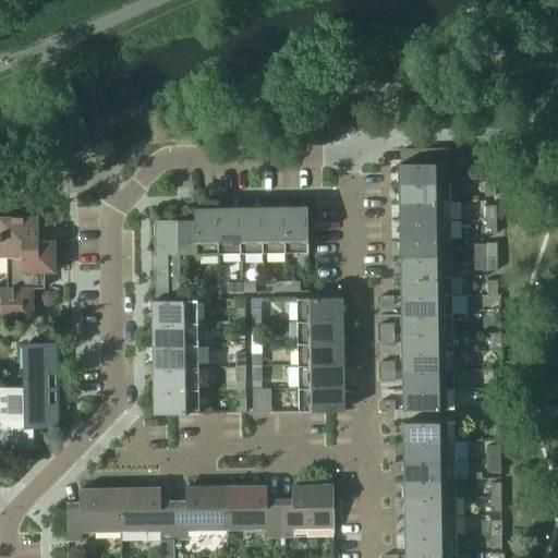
[(400,164),(400,183),(451,182),(450,148),(403,149),(404,164),(400,164)]
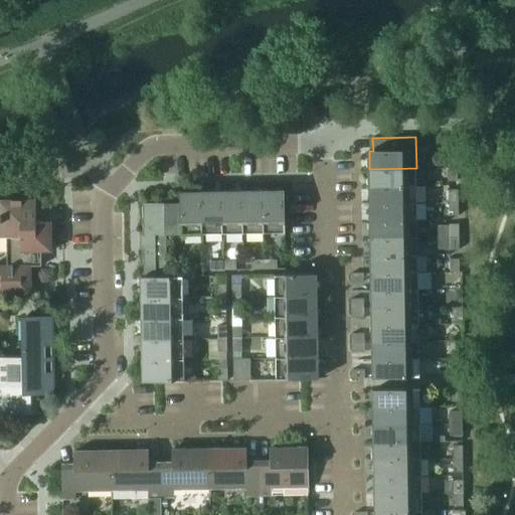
[(449,156),(449,168),(458,168),(458,156),(449,156)]
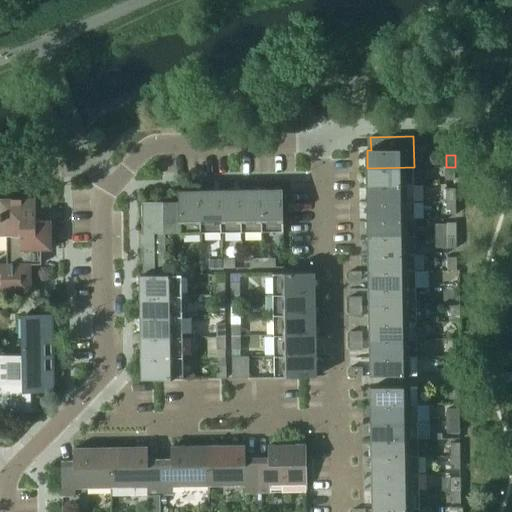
[(367,168),(367,185),(414,185),(414,167),(367,168)]
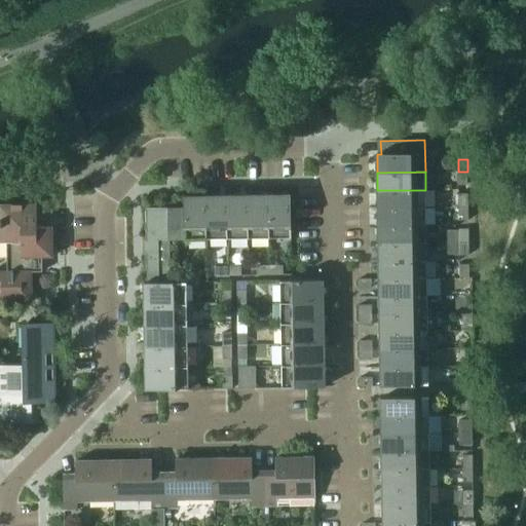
[(467,172),(458,172),(458,185),(467,184),(467,172)]
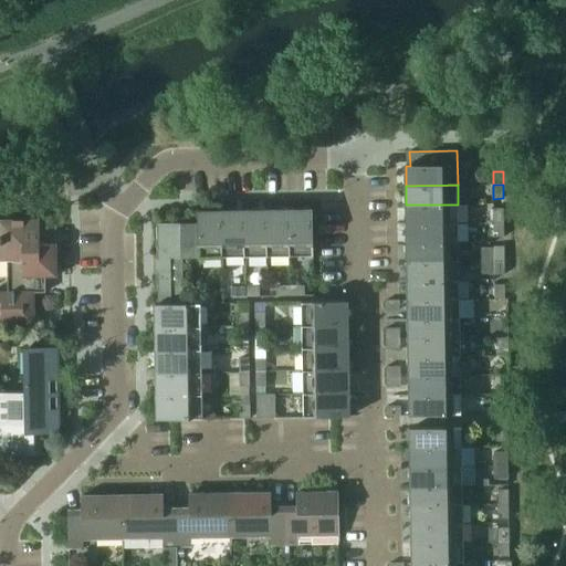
[(406,205),(406,224),(458,223),(458,205),(406,205)]
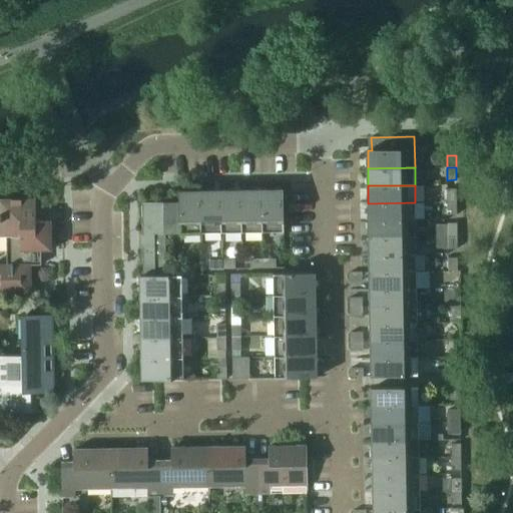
[(448,188),(448,201),(457,201),(456,188),(448,188)]
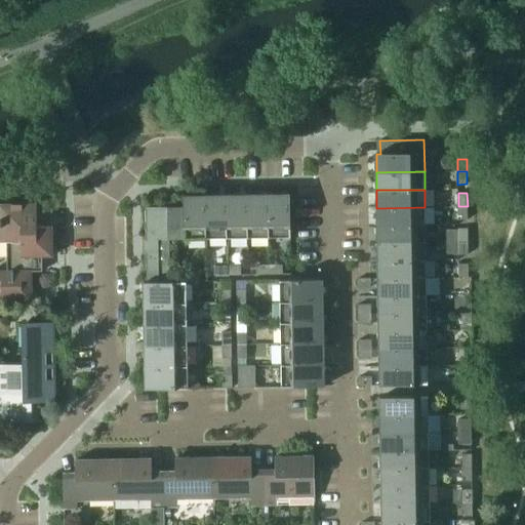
[(290,194),(269,195),(270,238),(291,238),(290,194)]
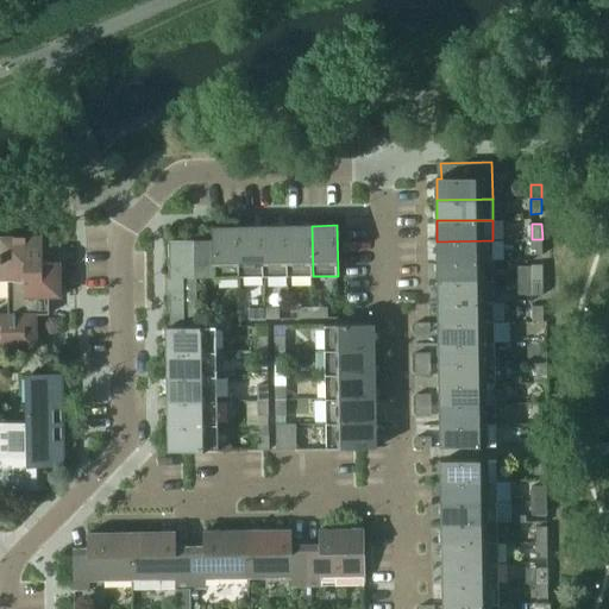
[(263,226),(238,227),(239,277),(264,277),(263,226)]
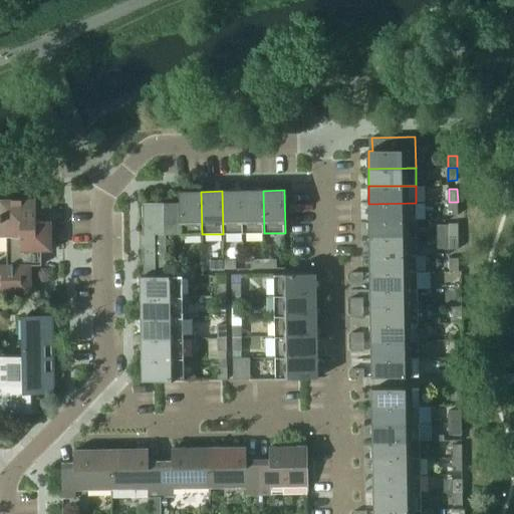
[(242,191),(222,191),(223,234),(243,234),(242,191)]
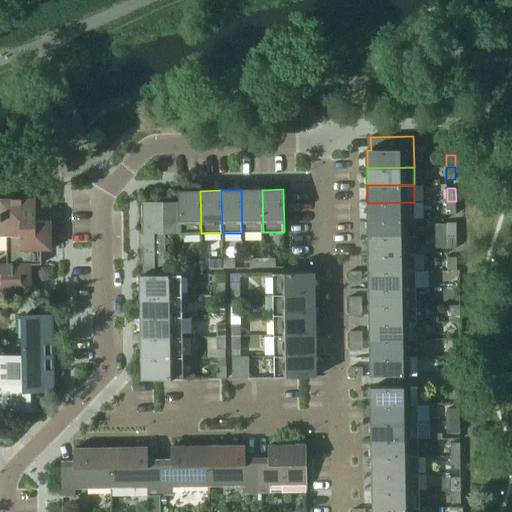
[(262,190),(241,190),(242,233),(263,232),(262,190)]
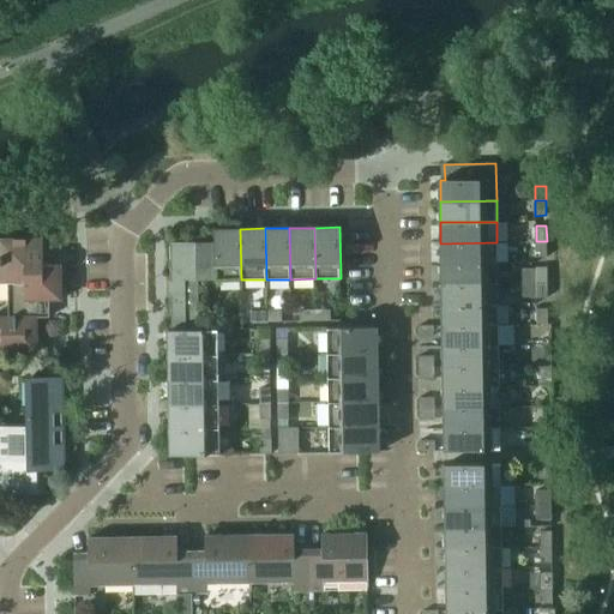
[(215,229),(215,244),(216,242),(216,280),(241,280),(240,229),(215,229)]
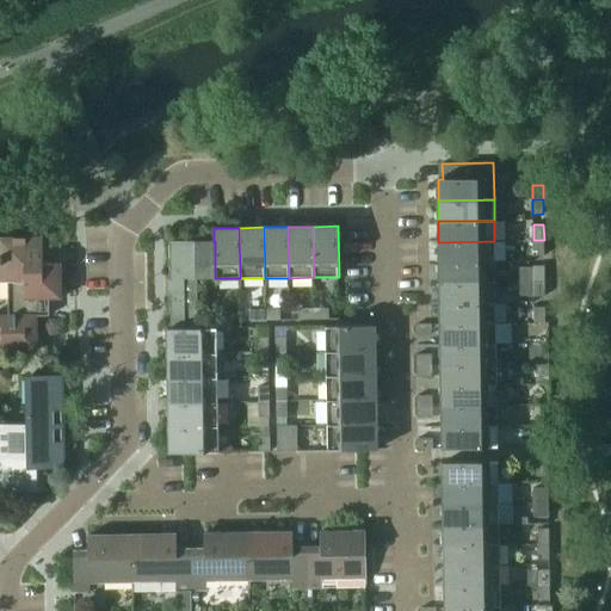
[(8,283),(10,315),(10,316),(38,316),(50,316),(50,298),(61,298),(61,264),(43,264),(43,238),(0,238),(0,253),(0,283),(8,283)]
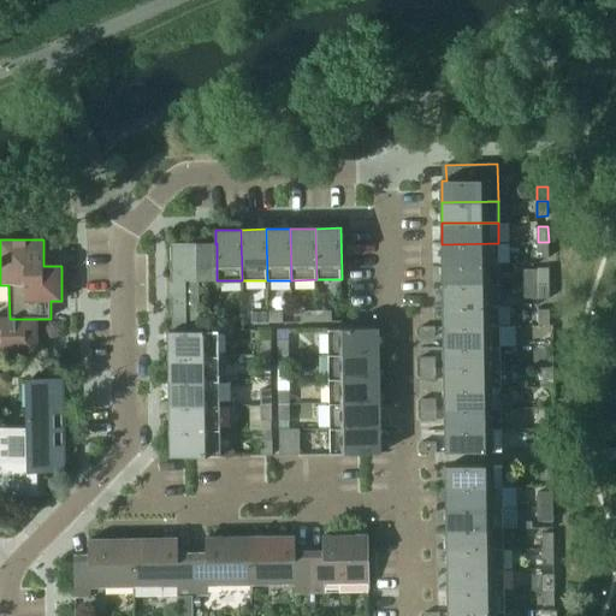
[(549,242),(538,242),(538,258),(549,258),(549,242)]
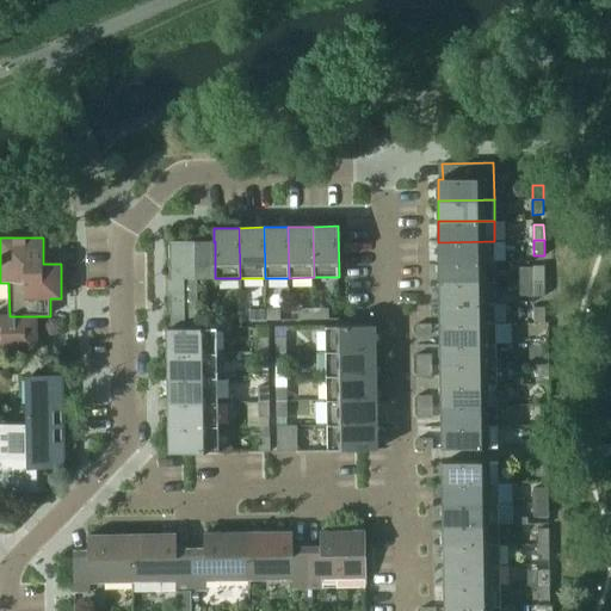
[(170,242),(172,329),(198,329),(197,279),(215,278),(215,241),(214,242),(170,242)]
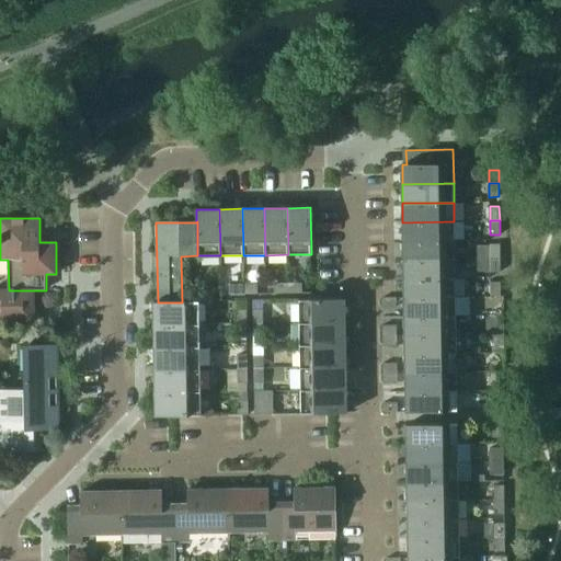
[(402,222),(403,241),(454,240),(454,221),(402,222)]
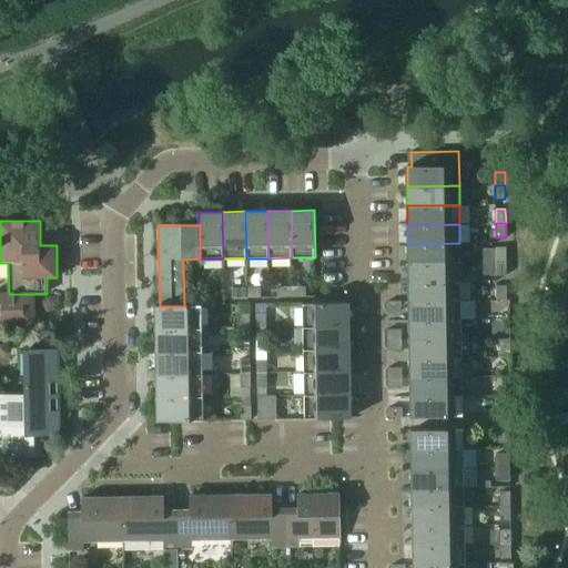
[(408,244),(408,263),(460,262),(459,243),(408,244)]
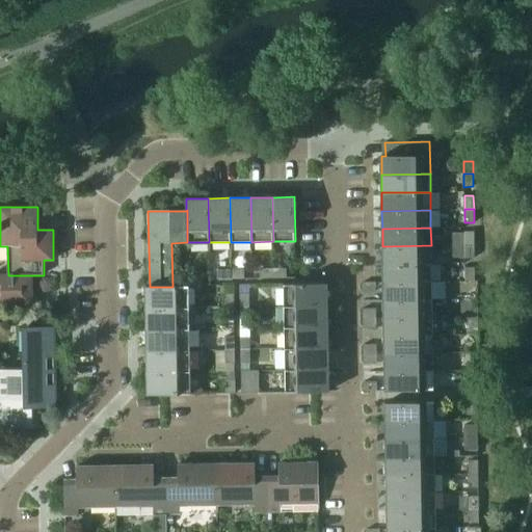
[(464,232),(464,245),(474,245),(474,232),(464,232)]
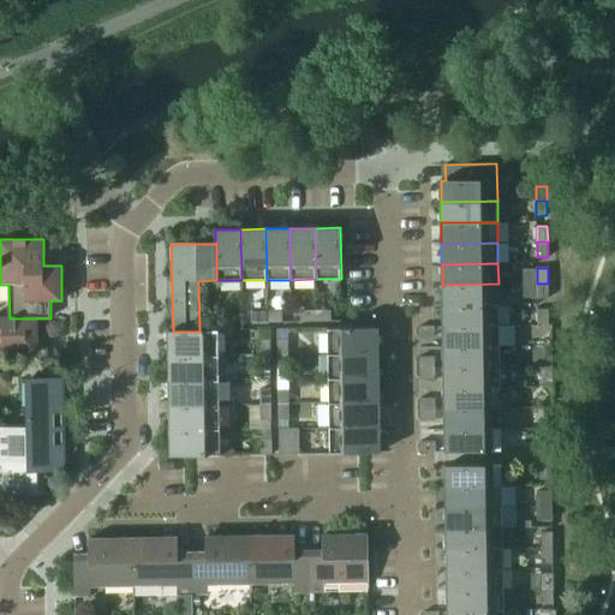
[(442,285),(442,305),(499,305),(499,284),(442,285)]
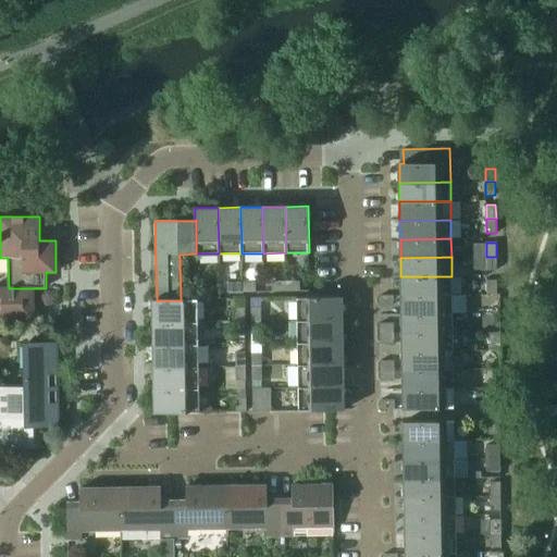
[(496,257),(486,257),(487,270),(496,270),(496,257)]
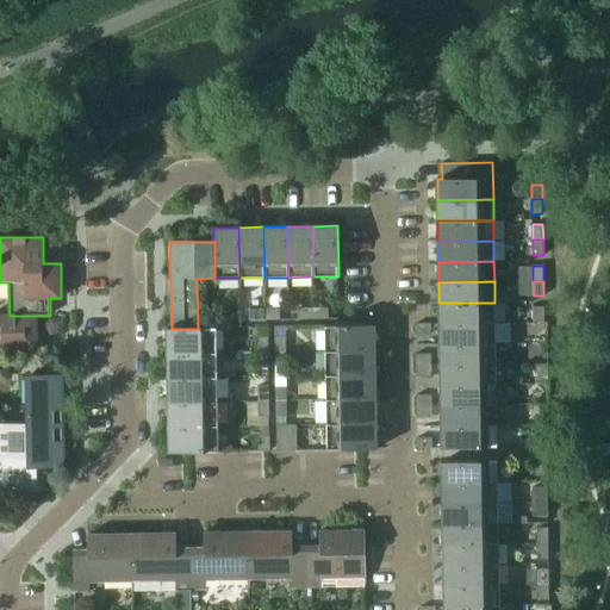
[(439,303),(440,324),(495,323),(495,303),(439,303)]
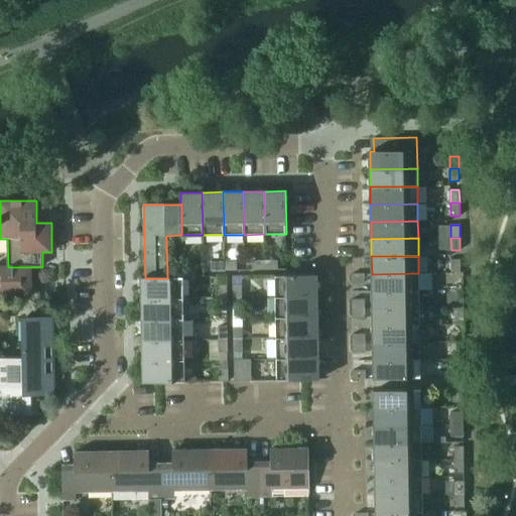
[(452,259),(452,272),(461,272),(461,259),(452,259)]
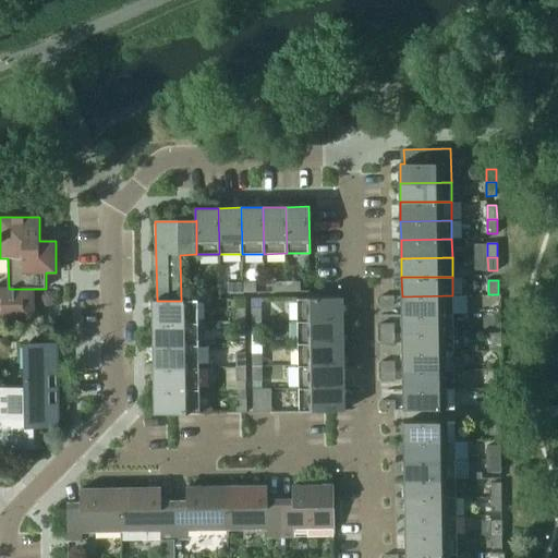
[(287,291),(287,281),(273,282),(273,291),(287,291)]
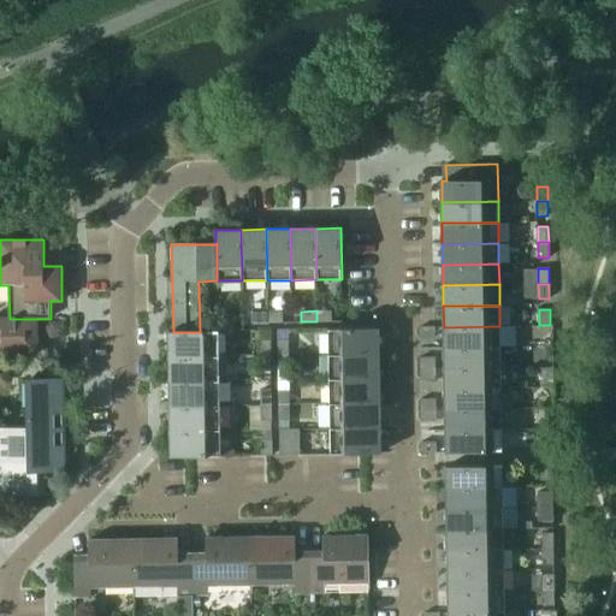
[(332,311),(317,311),(317,321),(332,321),(332,311)]
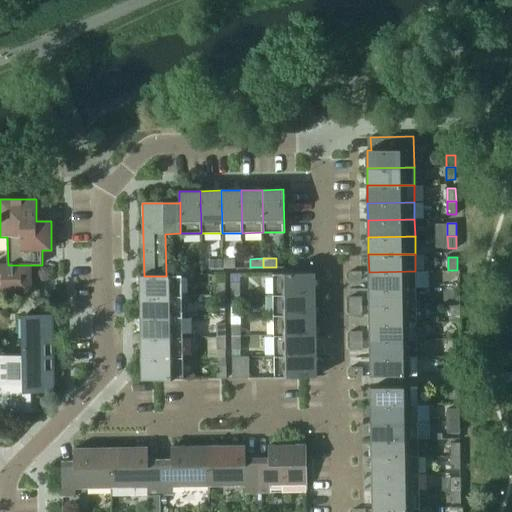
[(235,259),(222,260),(222,268),(235,268),(235,259)]
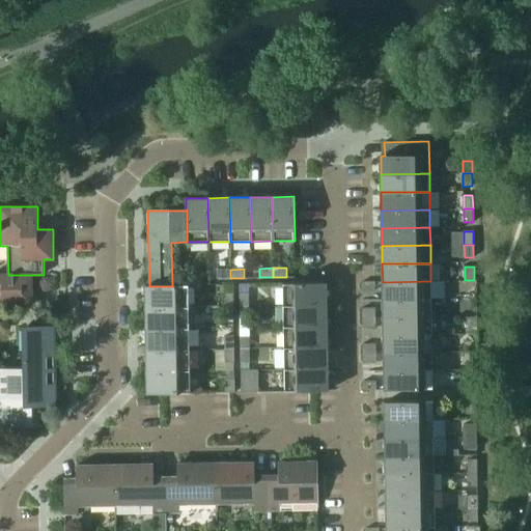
[(230,278),(230,270),(217,270),(218,279),(230,278)]
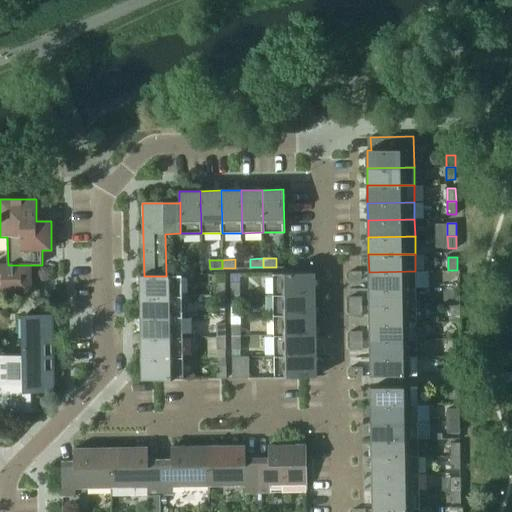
[(8,265),(8,264),(0,264),(0,294),(32,294),(32,265),(8,265)]
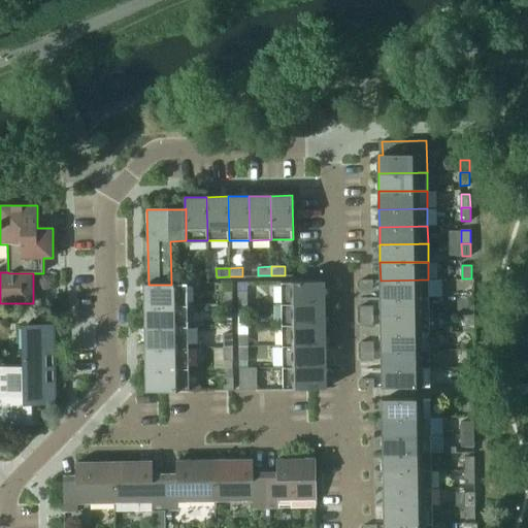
[(200,274),(187,274),(187,284),(200,283),(200,274)]
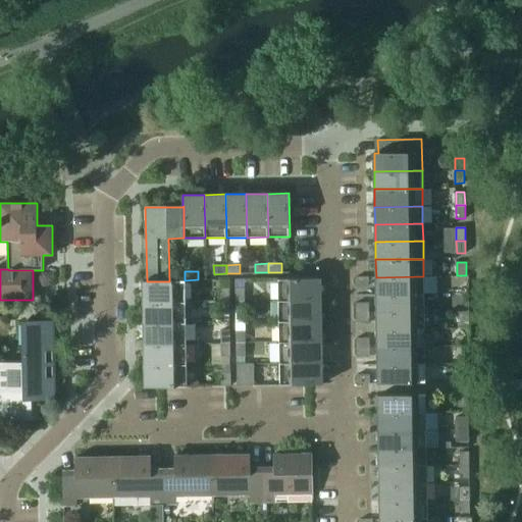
[(376,277),(376,295),(424,294),(423,276),(376,277)]
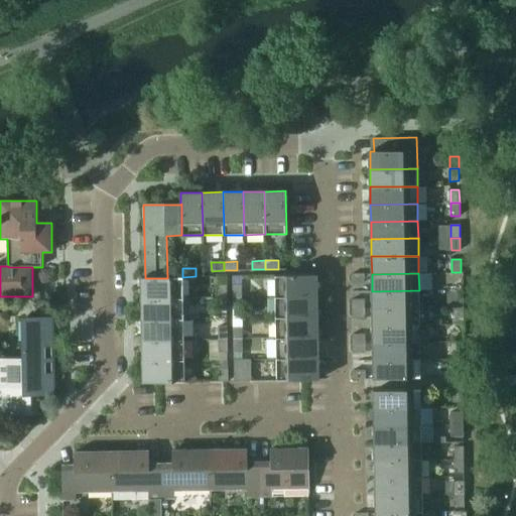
[(352,274),(352,283),(364,282),(364,274),(352,274)]
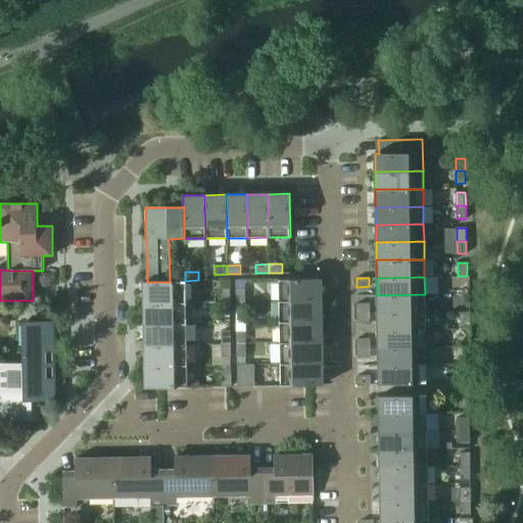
[(279,279),(279,300),(322,300),(322,279),(279,279)]
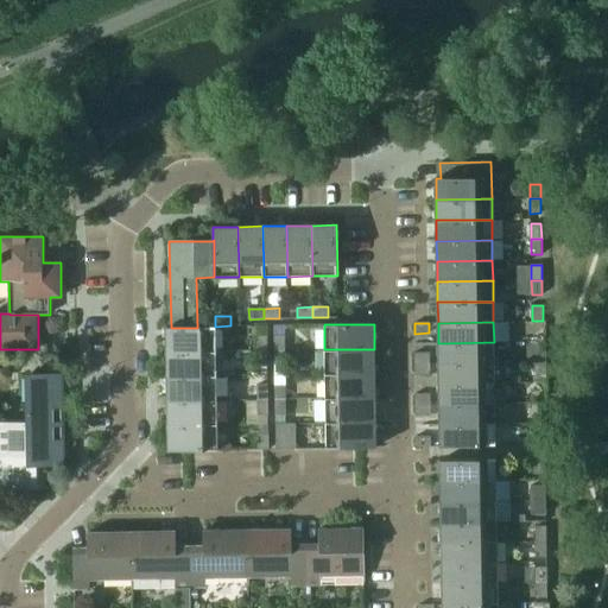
[(166,328),(166,353),(216,352),(216,328),(197,328),(171,328),(166,328)]
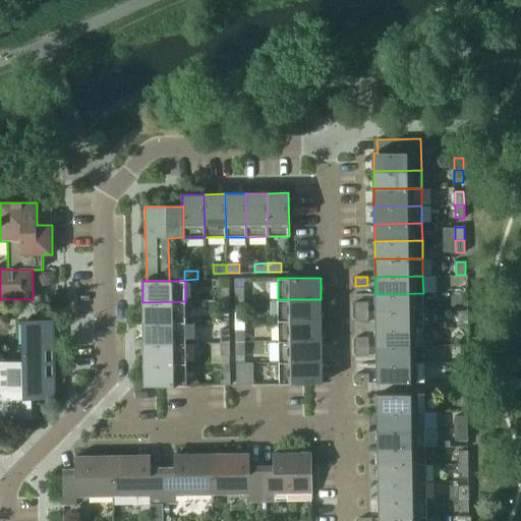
[(220,288),(220,301),(229,300),(229,288),(220,288)]
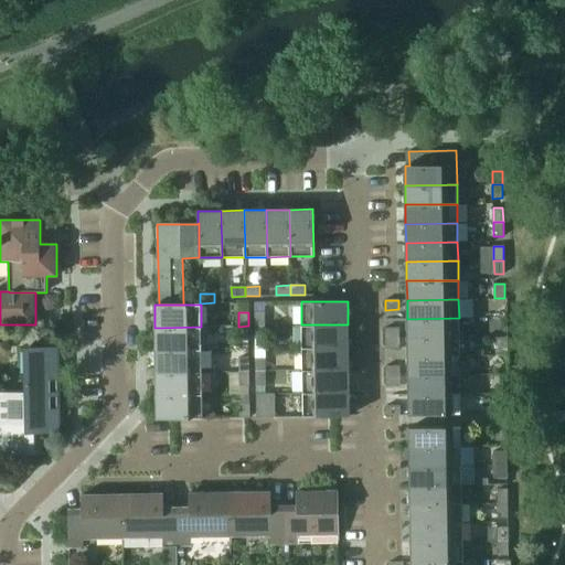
[(255,312),(255,326),(265,326),(265,312),(255,312)]
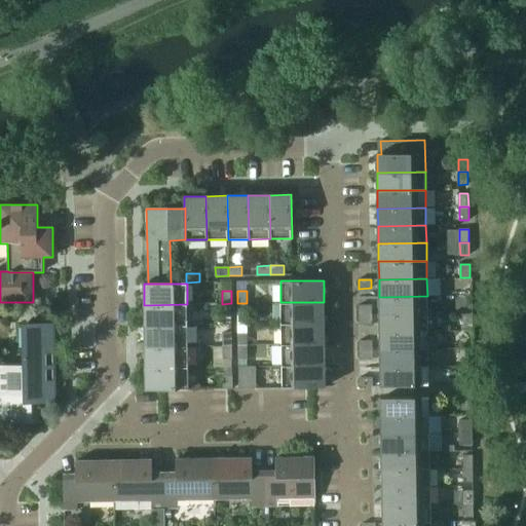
[(379,297),(379,314),(427,313),(427,296),(379,297)]
